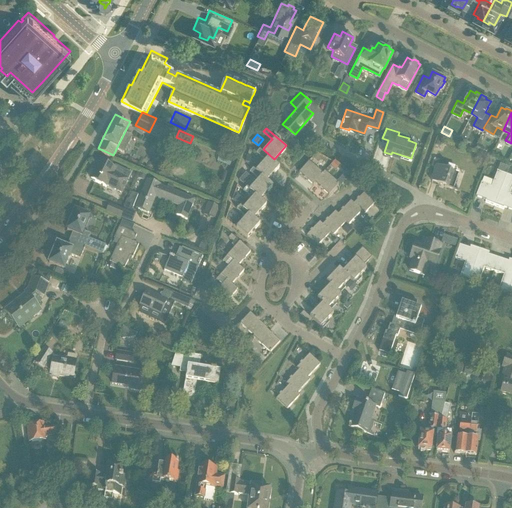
[(259,146),(256,150),(265,158),(262,161),(256,168),(267,178),(273,171),(279,164),(274,159),(263,149),(259,146)]
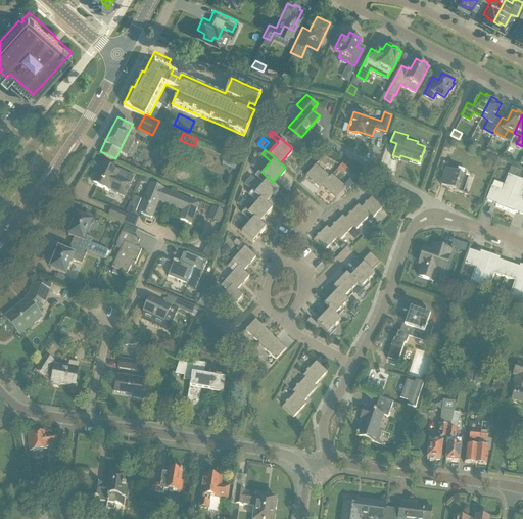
[(326,160),(329,155),(324,152),(321,157),(326,160)]
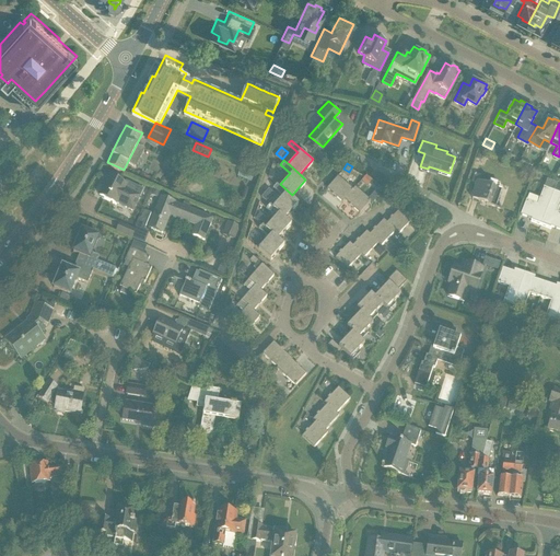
[(365,173),(361,176),(368,182),(372,176),(369,174),(366,171),(365,172),(365,173)]
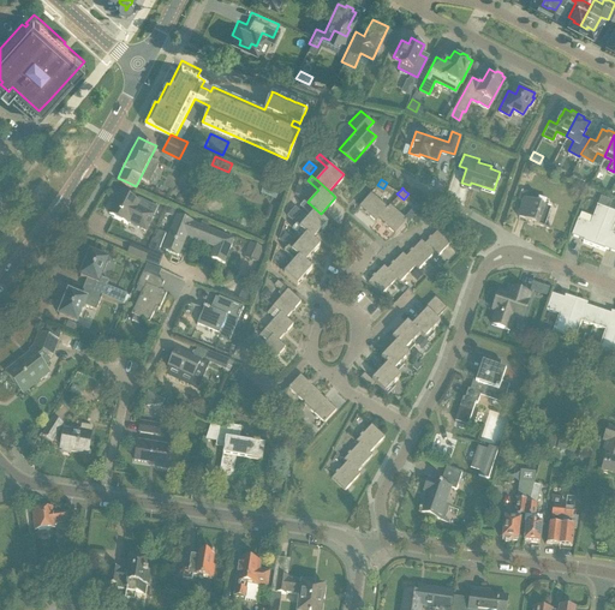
[(544,223),(548,213),(550,205),(537,201),(539,193),(521,187),(518,197),(524,198),(519,214),(544,223)]
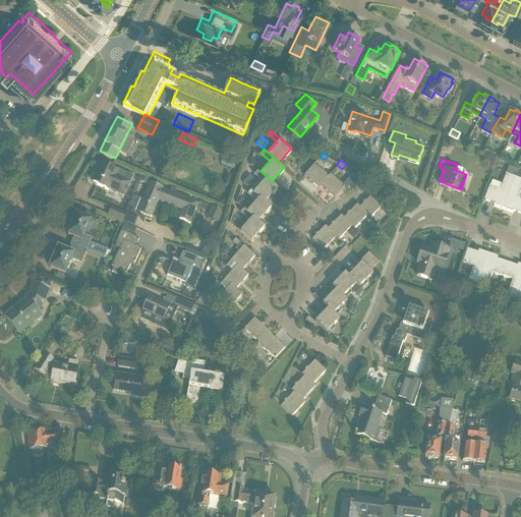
[(108,187),(109,185),(123,192),(126,185),(129,178),(116,172),(118,169),(102,161),(93,179),(108,187)]
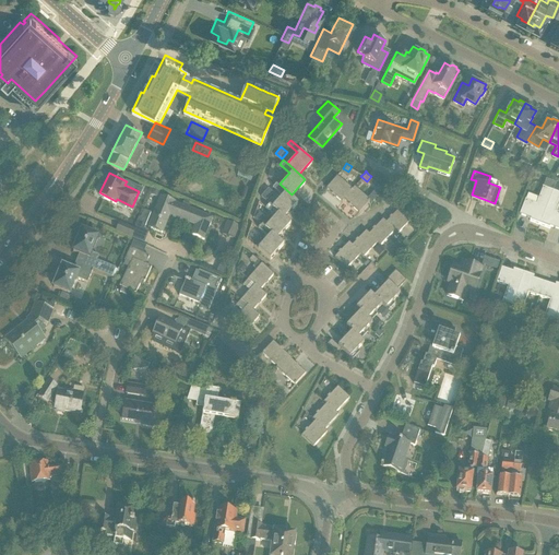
[(342,199),(344,196),(353,187),(353,186),(337,173),(326,185),(342,199)]
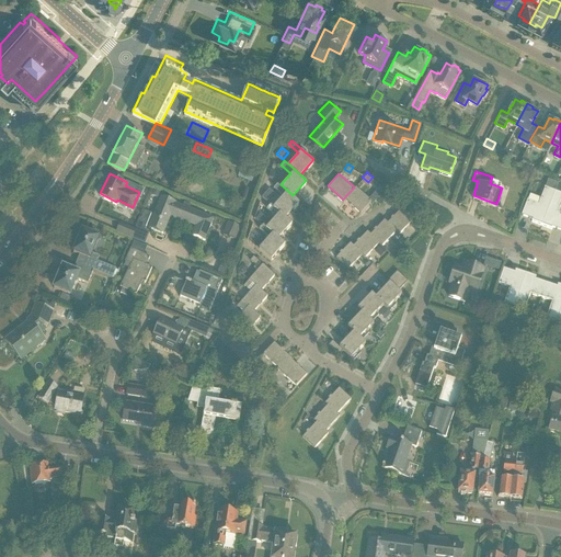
[(527,197),(522,212),(533,216),(531,218),(541,222),(554,188),(558,181),(558,180),(548,177),(538,202),(527,197)]
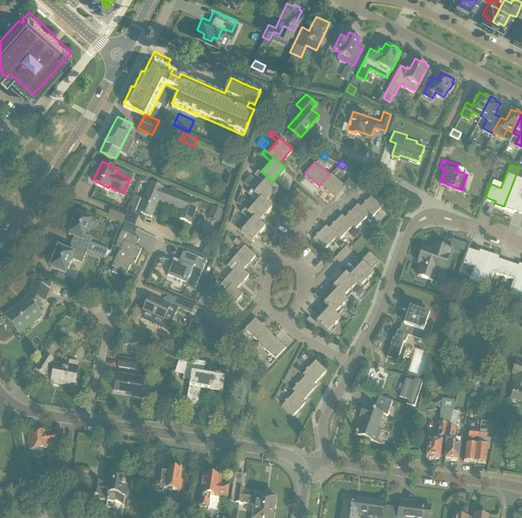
[(258,168),(255,172),(263,180),(261,184),(255,191),(266,201),(272,194),(278,187),(272,182),(261,171),(258,168)]
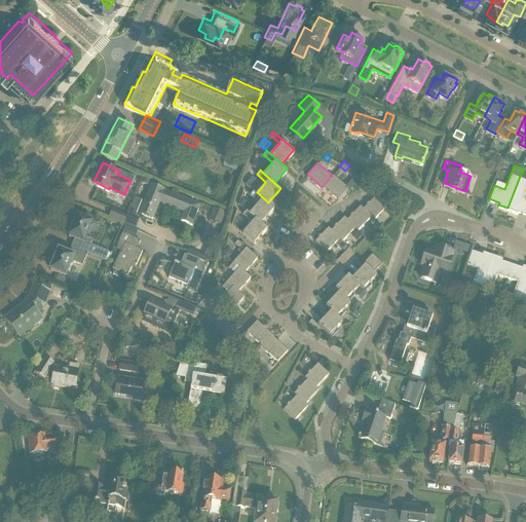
[(520,176),(508,208),(517,212),(518,210),(525,213),(525,190),(525,189),(525,171),(523,170),(520,176)]
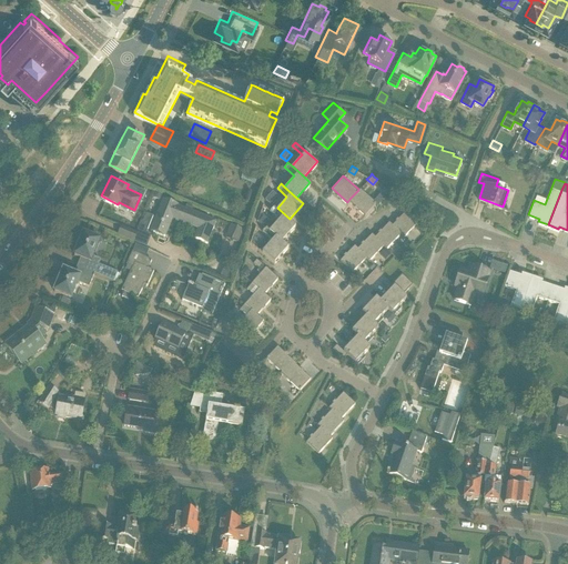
[(358,190),(350,199),(365,213),(376,201),(361,187),(358,189),(358,190)]
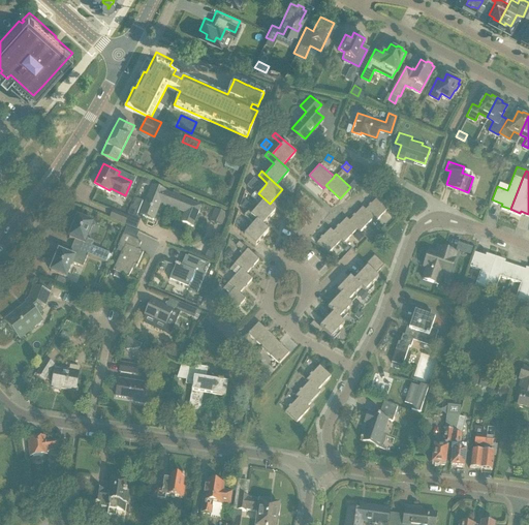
[(253,176),(247,183),(251,187),(258,180),(253,176)]
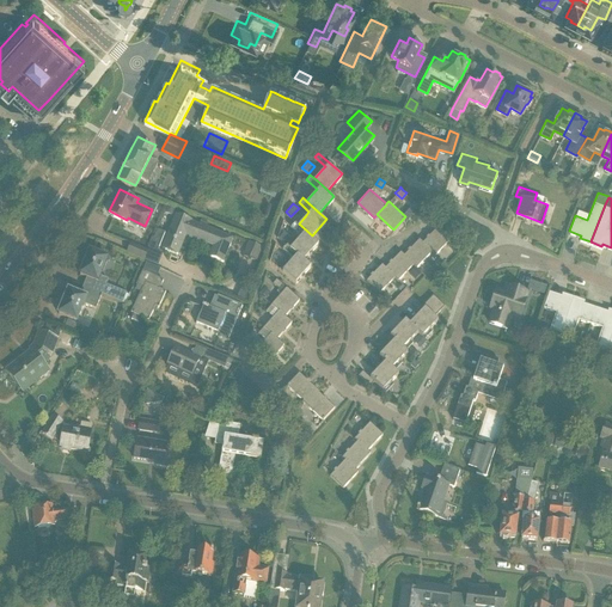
[(185,232),(193,234),(194,234),(199,221),(176,212),(166,233),(163,244),(178,251),(185,232)]
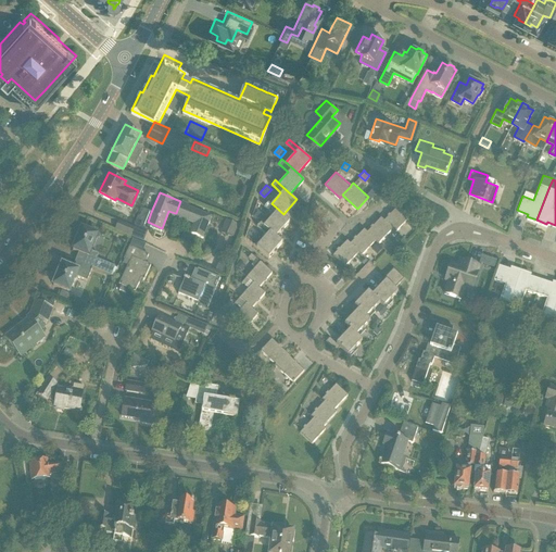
[(264,224),(276,235),(282,227),(289,220),(283,214),(272,203),(267,200),(264,204),(274,212),(270,216),(264,224)]
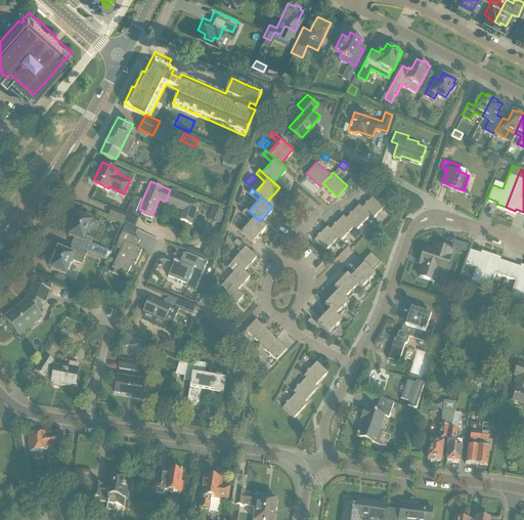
[(170,189),(166,201),(182,208),(179,216),(190,221),(199,201),(189,198),(170,189)]
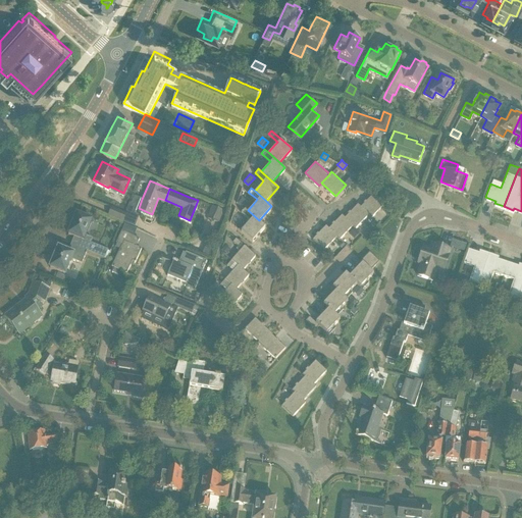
[(360,205),(368,212),(371,215),(384,201),(373,191),(361,204),(360,205)]
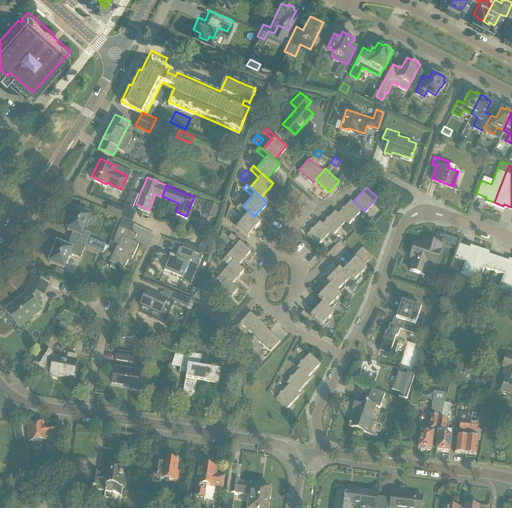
[(126,201),(133,204),(138,192),(131,189),(126,201)]
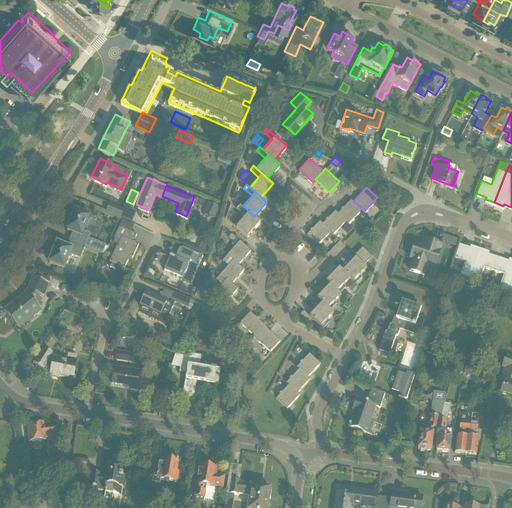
[(237,192),(233,197),(237,200),(241,195),(237,192)]
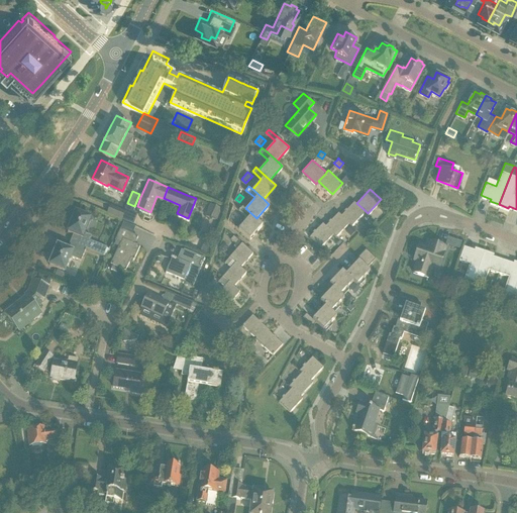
[(356,203),(357,202),(354,200),(341,213),(348,221),(351,224),(365,210),(356,203)]
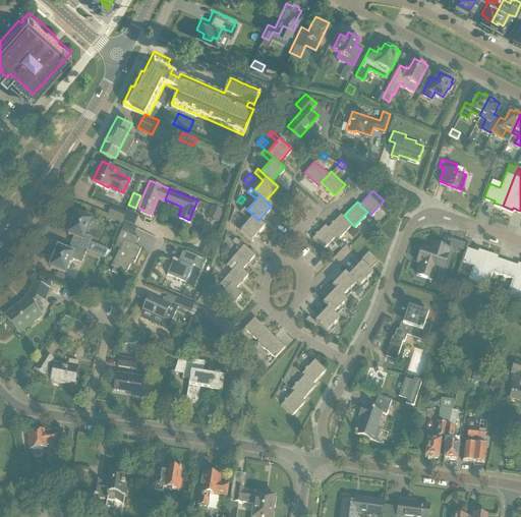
[(207,215),(218,219),(223,208),(212,204),(207,215)]
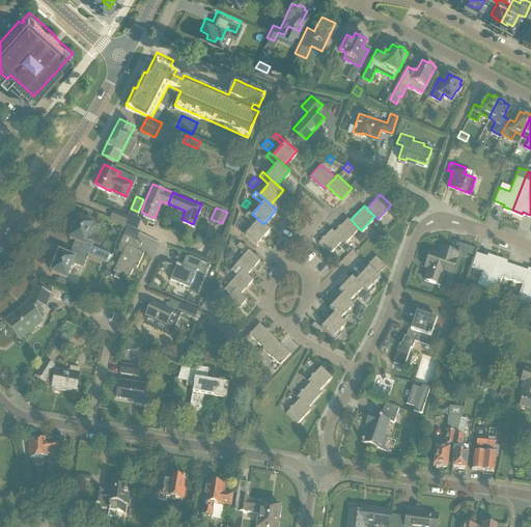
[(128,215),(114,209),(111,216),(124,222),(128,215)]
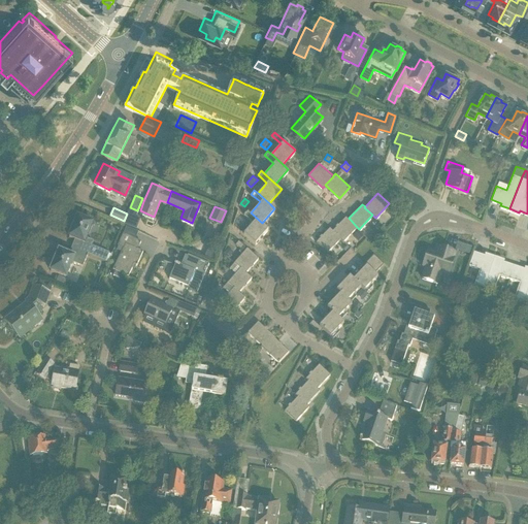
[(250,225),(243,232),(255,242),(262,235),(268,228),(262,223),(251,213),(248,209),(244,213),(254,221),(250,225)]
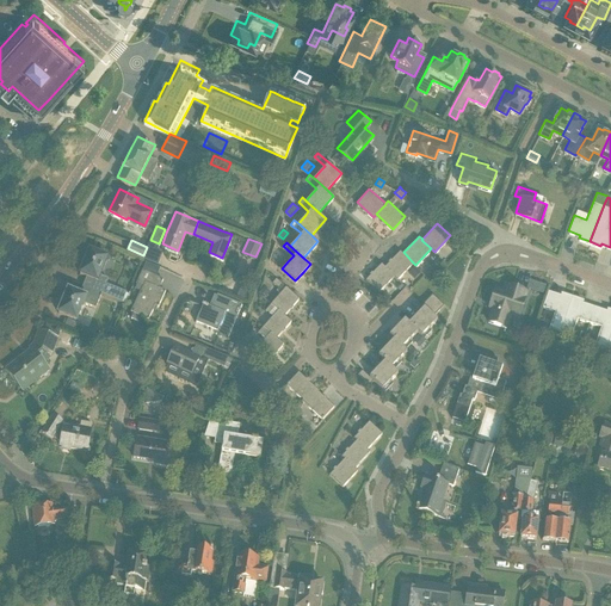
[(125,289),(105,280),(107,274),(100,272),(107,255),(90,248),(88,251),(87,249),(84,257),(86,258),(82,264),(84,265),(82,269),(81,267),(80,271),(87,273),(82,283),(102,290),(102,291),(122,298),(125,289)]
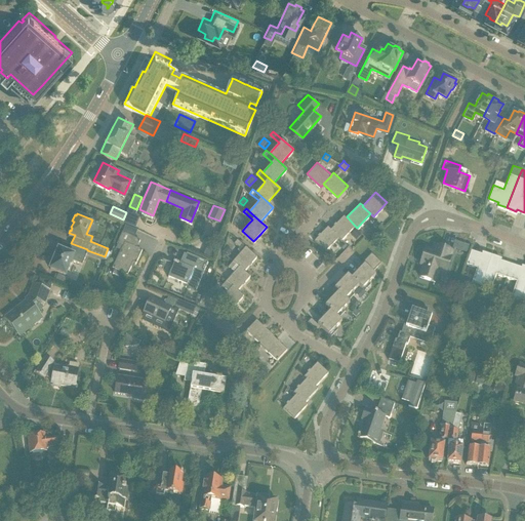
[(341,238),(354,225),(347,216),(344,213),(330,228),(338,235),(341,238)]
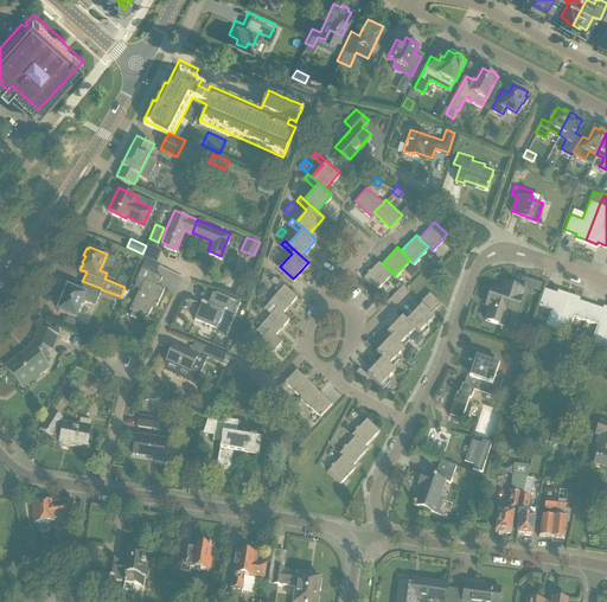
[(376,288),(391,271),(382,263),(378,260),(363,276),(376,288)]
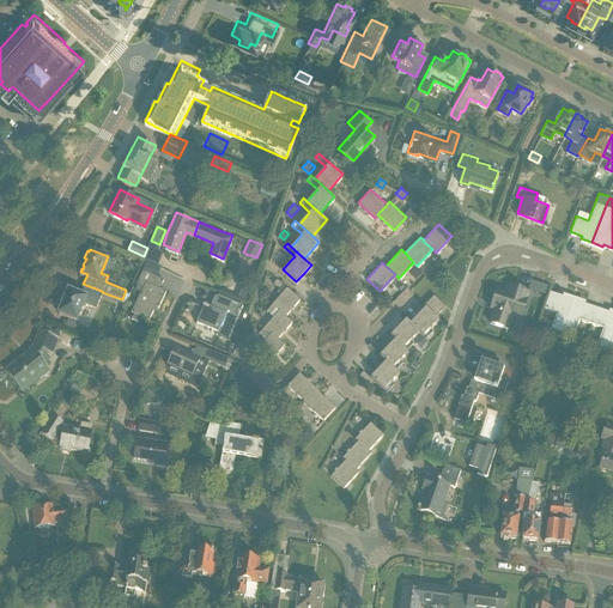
[(416,266),(411,272),(416,277),(420,271),(416,266)]
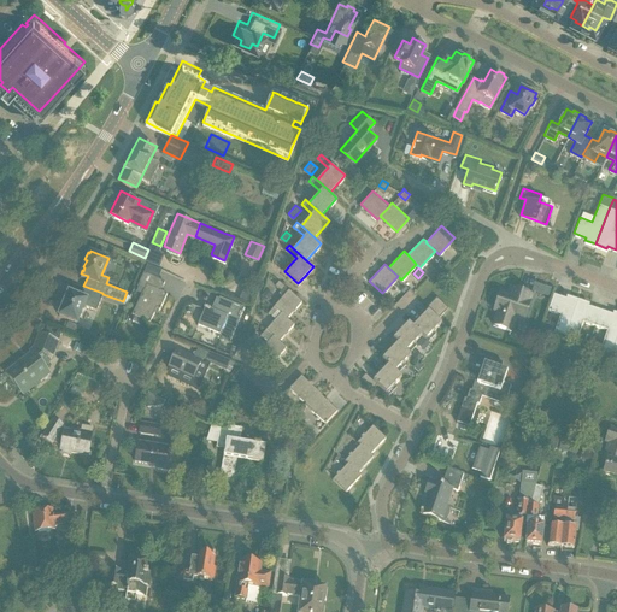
[(144,287),(133,312),(135,313),(133,318),(141,322),(144,317),(150,319),(157,305),(159,307),(168,290),(160,288),(165,280),(144,270),(137,284),(144,287)]
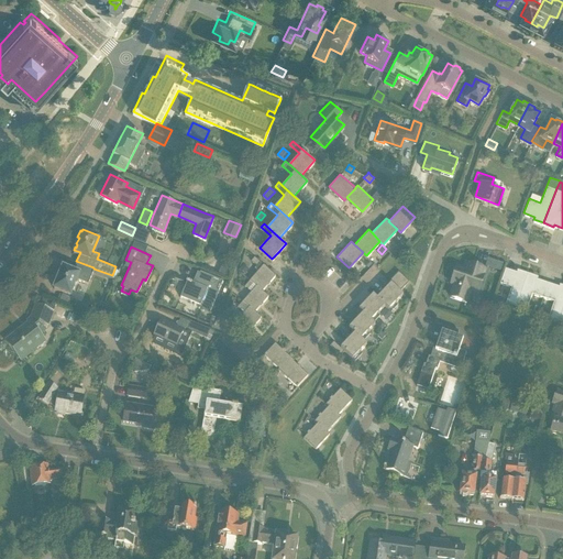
[(257,269),(250,278),(253,282),(256,284),(256,283),(262,288),(275,273),(263,262),(254,254),(251,258),(256,263),(254,265),(257,269)]
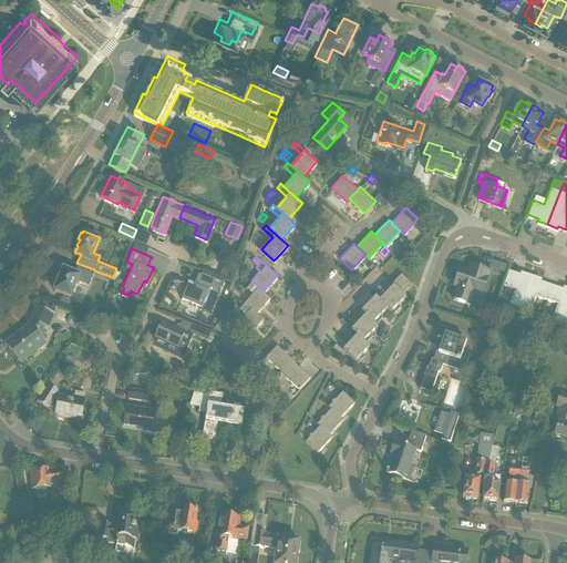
[(491,257),(488,265),(496,267),(498,260),(491,257)]
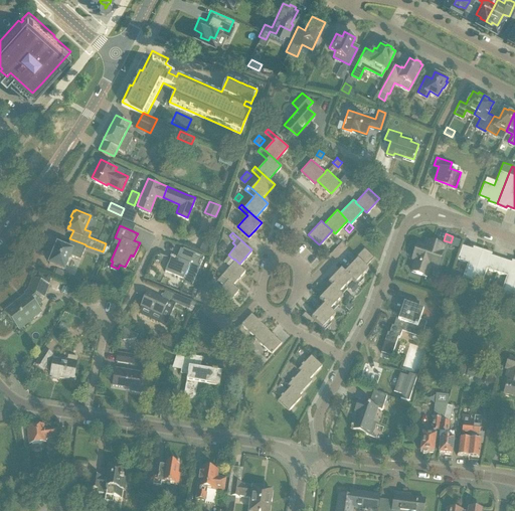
[(80,257),(86,245),(86,244),(69,238),(66,245),(57,241),(56,244),(57,245),(56,248),(55,247),(52,253),(51,252),(48,259),(50,260),(49,262),(64,268),(70,252),(80,257)]
